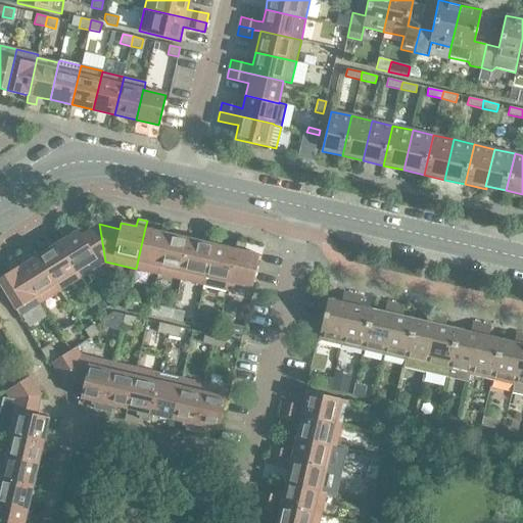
[(105,262),(99,224),(82,235),(78,230),(57,243),(80,278),(105,262)]
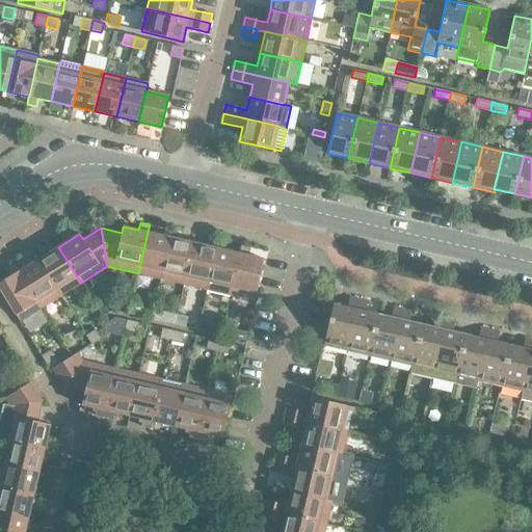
[(161,278),(170,238),(148,232),(138,273),(161,278)]
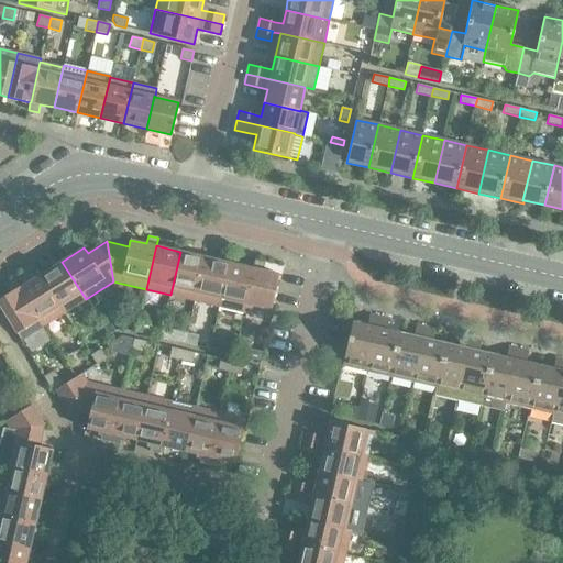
[(195,300),(205,257),(180,252),(170,295),(195,300)]
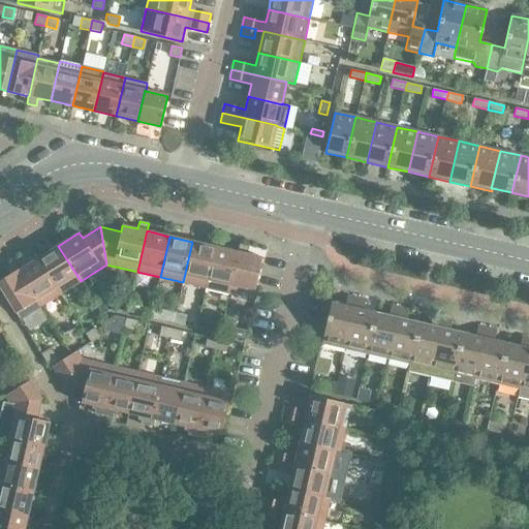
[(206,288),(215,247),(192,242),(183,282),(206,288)]
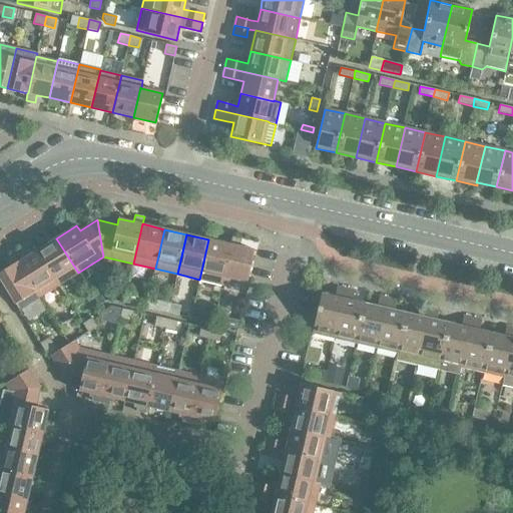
[(232,236),(230,244),(221,285),(244,290),(246,283),(254,249),(239,246),(240,239),(236,238),(236,237),(232,236)]
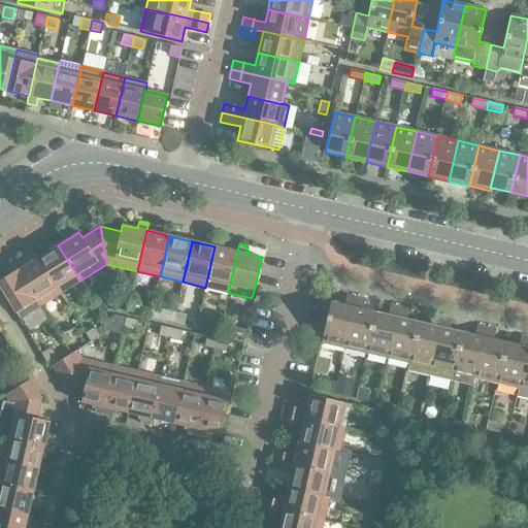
[(80,281),(58,245),(38,258),(61,293),(80,281)]
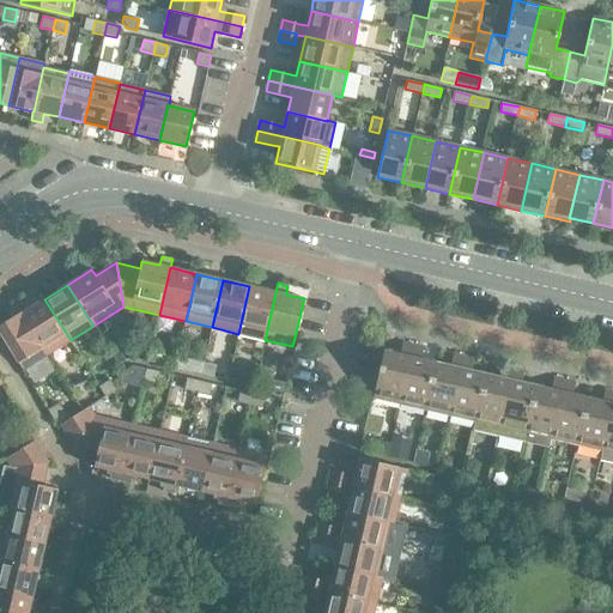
[(275,292),(249,286),(238,334),(265,340),(275,292)]
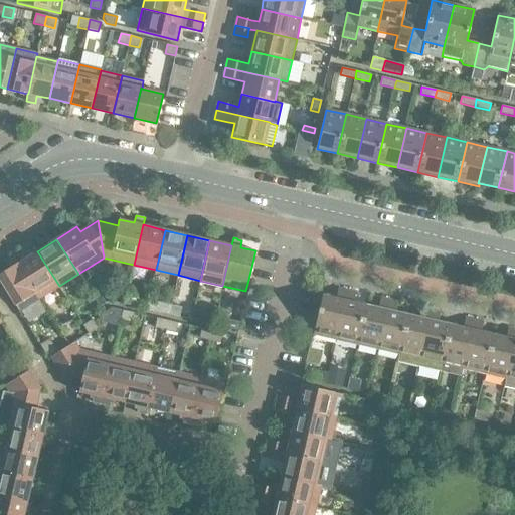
[(59,286),(37,251),(18,263),(18,264),(39,298),(59,286)]
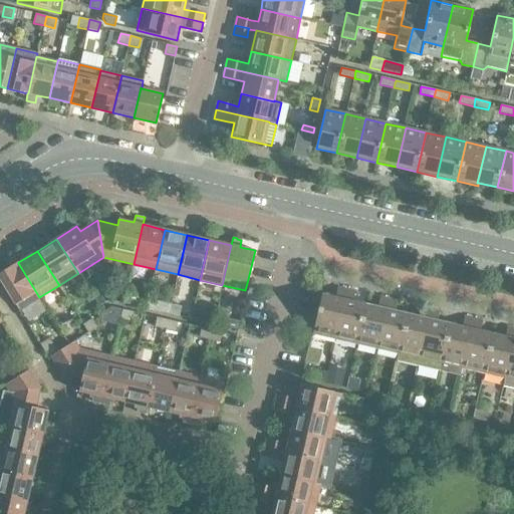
[(18,263),(18,262),(14,256),(10,258),(10,259),(7,261),(10,267),(0,272),(0,279),(15,304),(16,304),(19,310),(39,297),(18,263)]
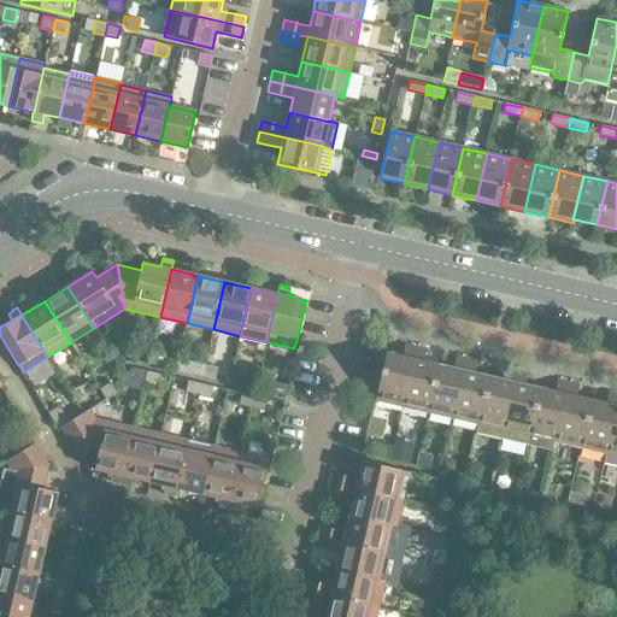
[(401,406),(416,347),(406,345),(403,357),(387,353),(376,400),(401,406)]
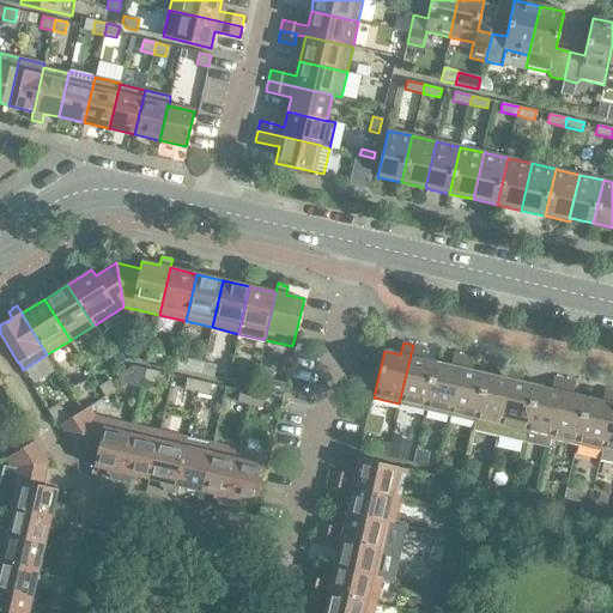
[(424,410),(436,363),(420,359),(423,347),(413,345),(399,404),(424,410)]
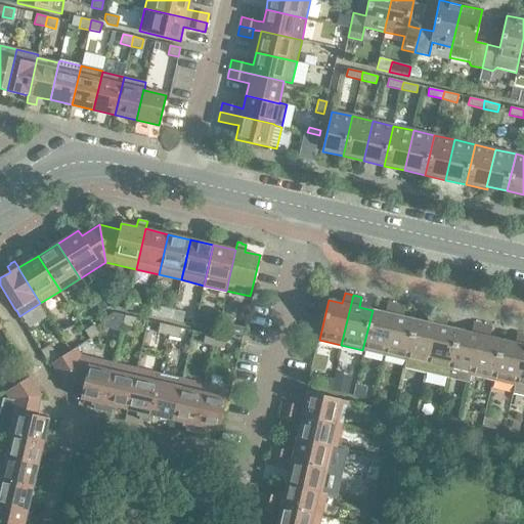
[(103,300),(96,305),(101,313),(108,308),(103,300)]
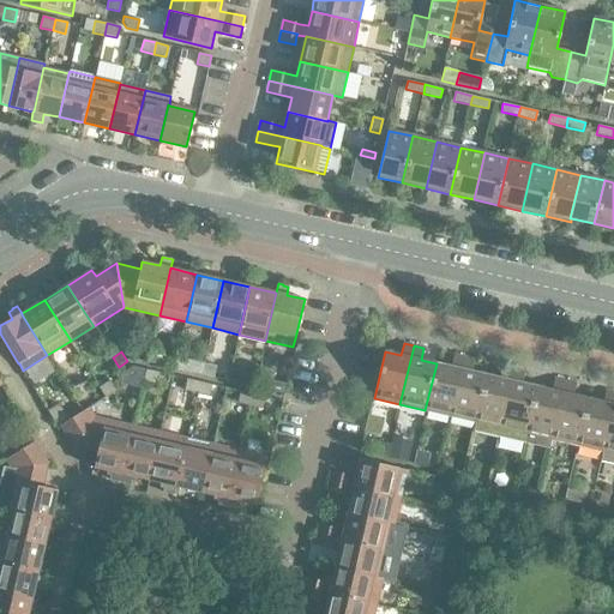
[(163,354),(151,351),(148,362),(161,366),(163,354)]
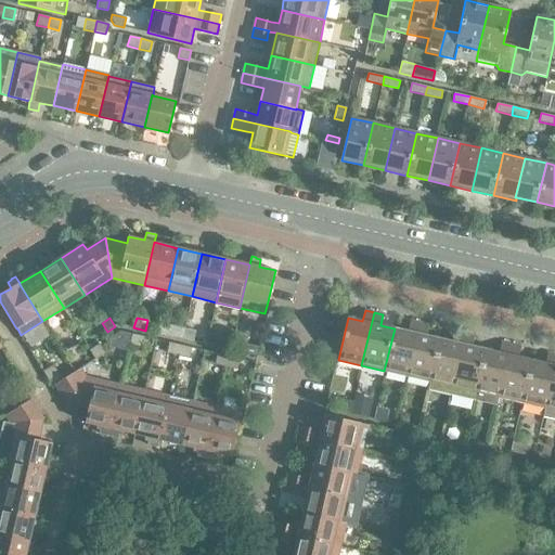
[(408,376),(420,323),(411,321),(408,332),(395,328),(384,371),(408,376)]
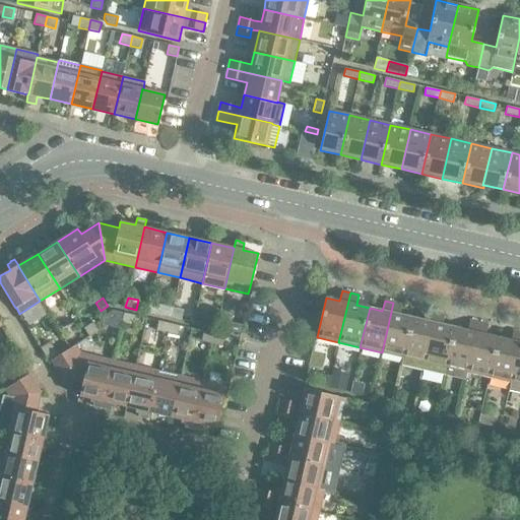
[(403,358),(412,318),(399,315),(402,305),(393,303),(382,352),(403,358)]
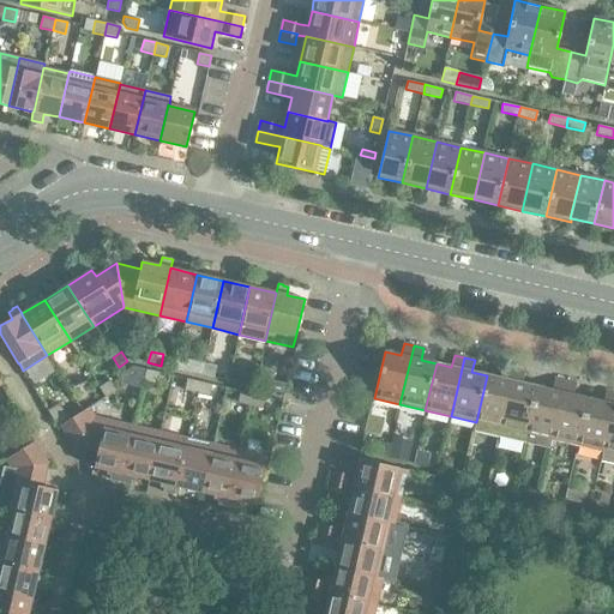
[(202,374),(204,363),(192,360),(190,372),(202,374)]
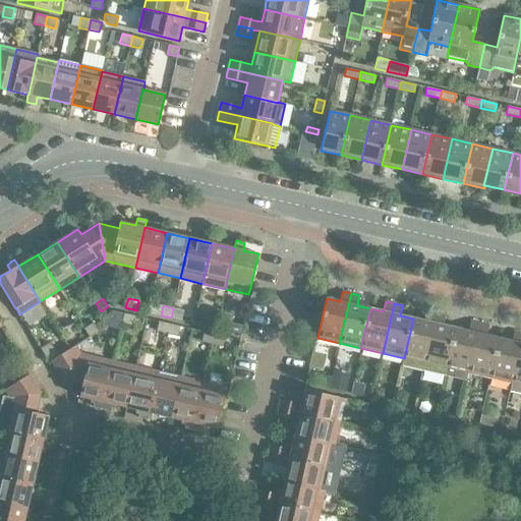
[(183,310),(173,308),(171,317),(181,321),(183,310)]
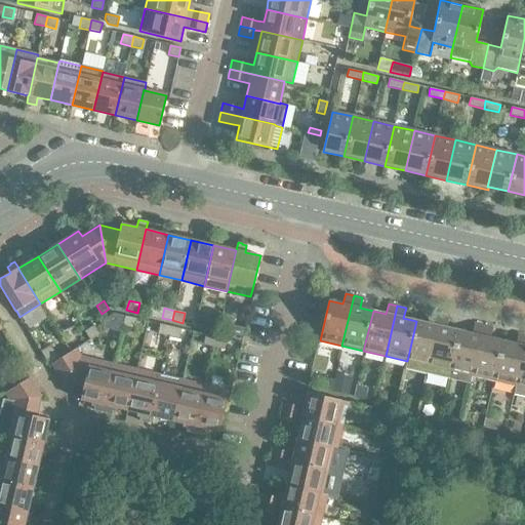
[(427,373),(440,316),(432,314),(429,324),(416,321),(407,361),(405,369),(427,373)]
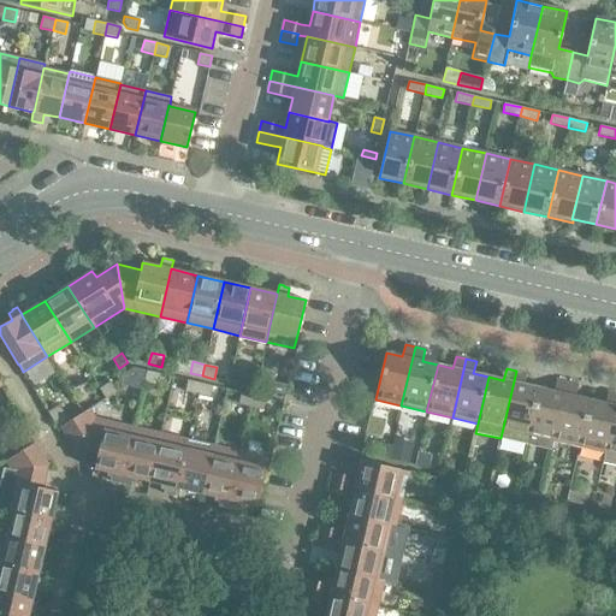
[(247,369),(243,385),(255,388),(259,373),(247,369)]
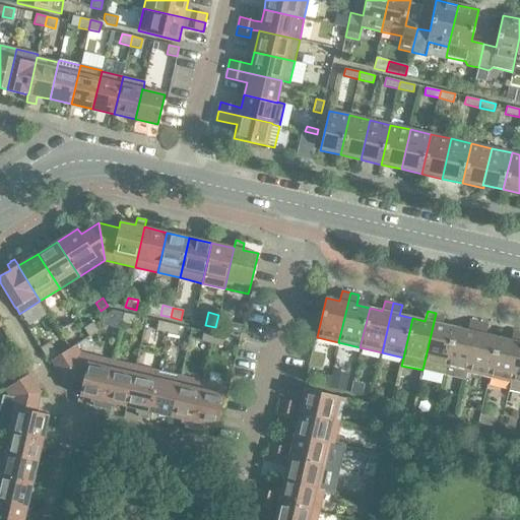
[(134,316),(124,313),(122,323),(132,325),(134,316)]
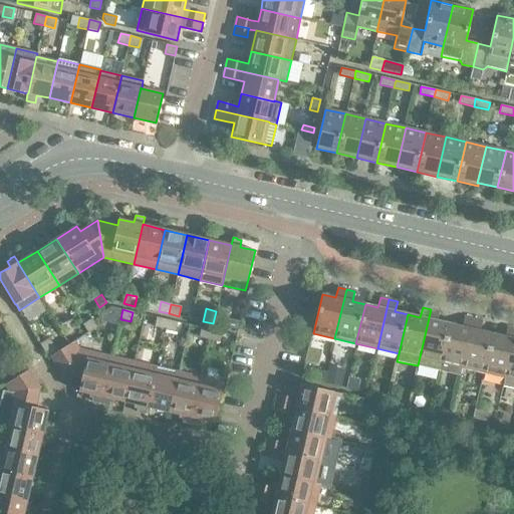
[(439,370),(450,324),(437,321),(440,311),(431,309),(418,365),(439,370)]
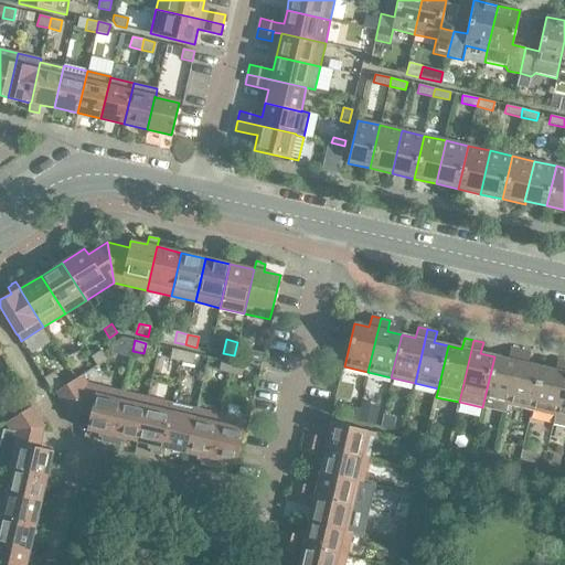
[(505,413),(508,404),(521,350),(511,348),(508,360),(494,356),(482,407),(505,413)]
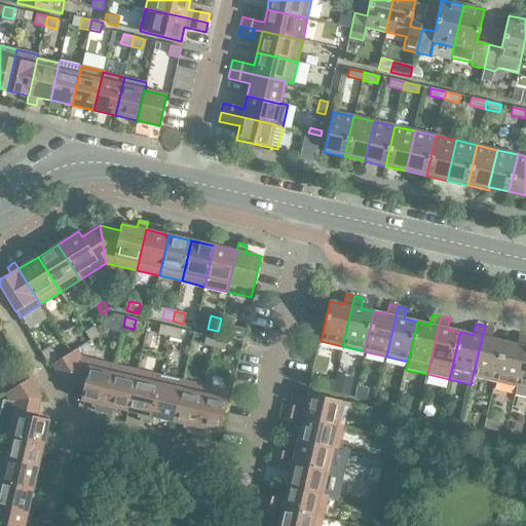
[(168,337),(171,328),(160,325),(158,335),(168,337)]
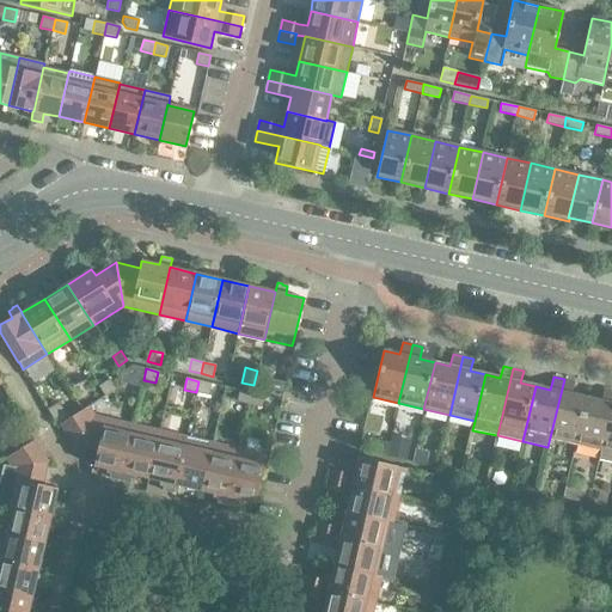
[(268,378),(265,389),(283,393),(286,381),(268,378)]
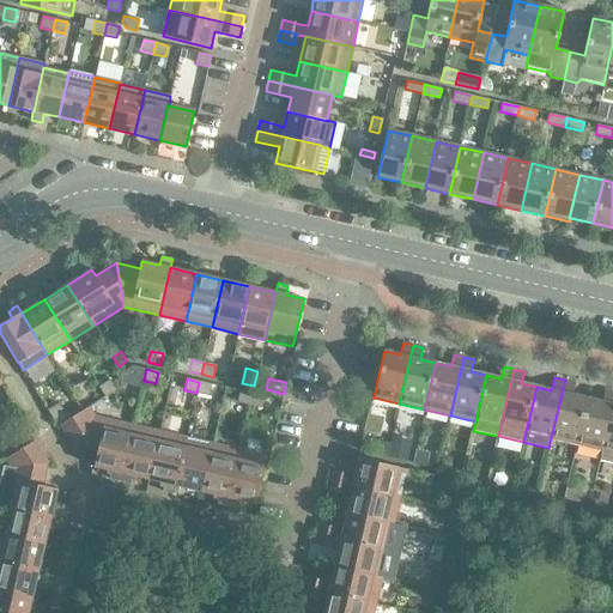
[(99,387),(105,396),(116,390),(110,380),(99,387)]
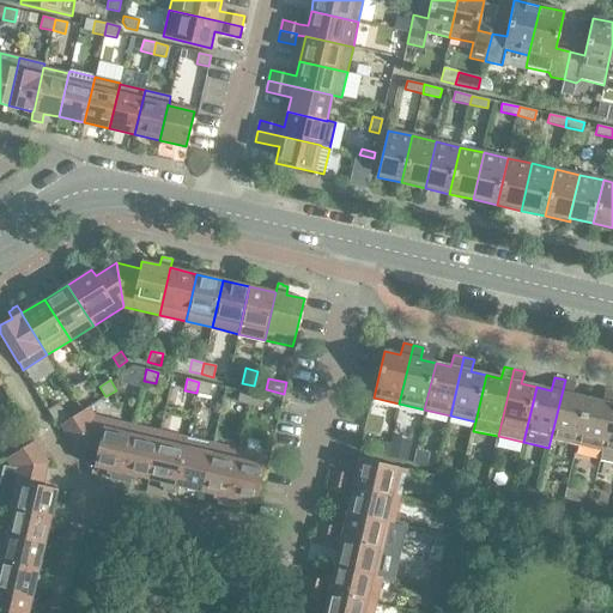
[(576,444),(588,399),(572,395),(575,383),(565,380),(551,438),(576,444)]
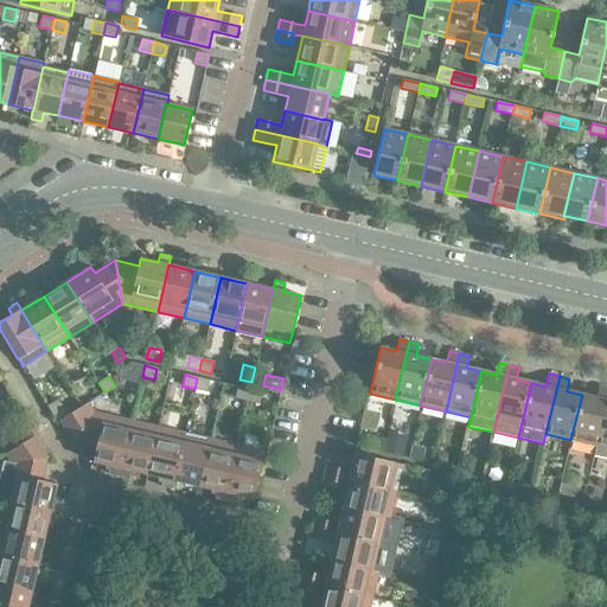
[(210,381),(197,378),(195,389),(208,393),(210,381)]
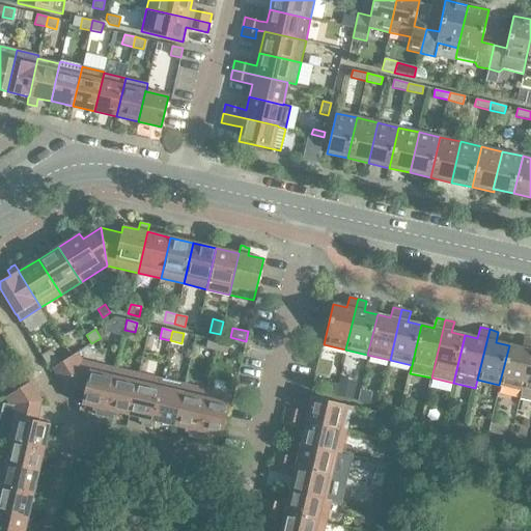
[(521,390),(530,347),(530,338),(524,337),(522,347),(509,345),(499,385),(521,390)]
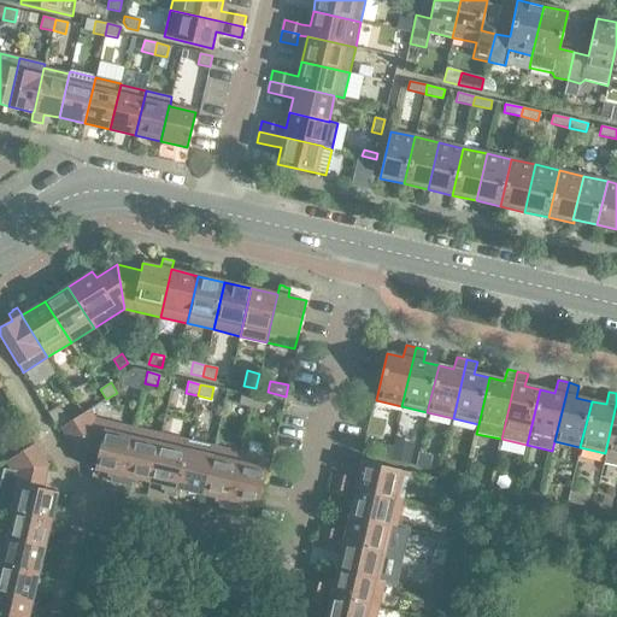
[(252,407),(254,397),(241,393),(239,405),(252,407)]
